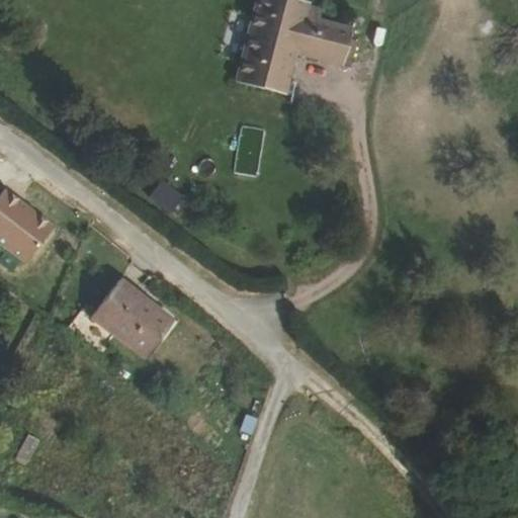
[(324,3),(313,0),(255,0),(236,78),(287,92),(296,55),(344,68),(353,23),(321,16),(324,3)]
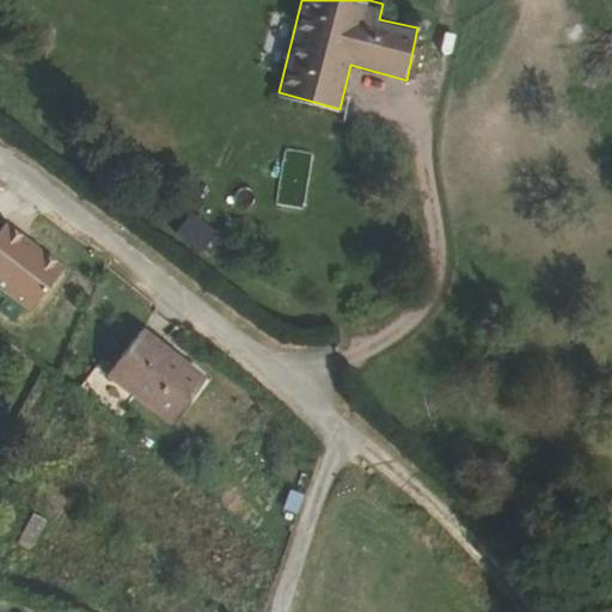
[(305,208),(311,153),(281,151),(276,206),(305,208)]
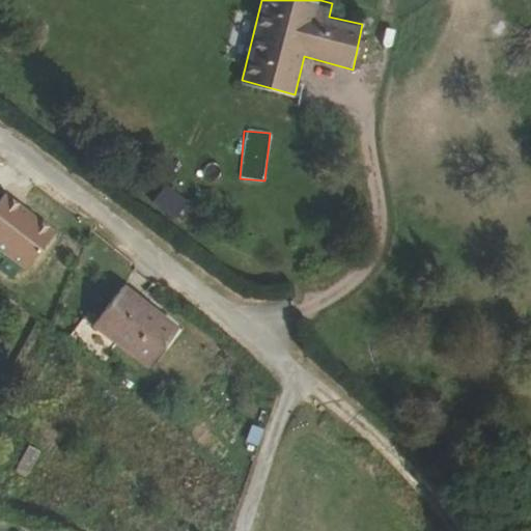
[(163,187),(149,206),(173,223),(187,203),(163,187)]
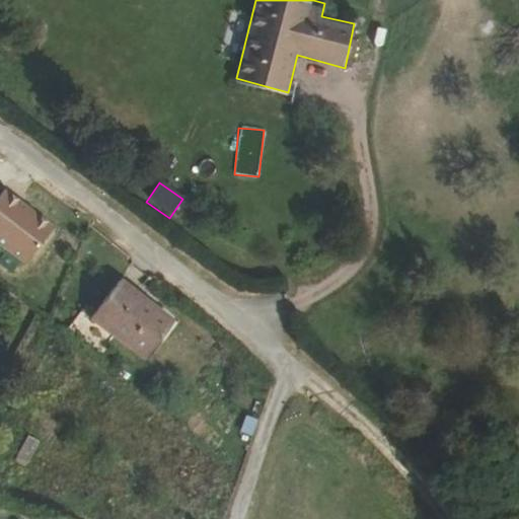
[(147,359),(176,317),(121,276),(90,316),(147,359)]
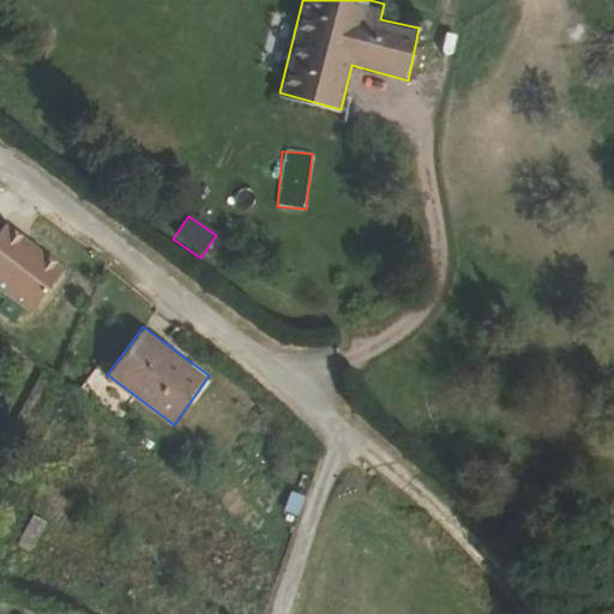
[(22,518),(13,552),(34,557),(42,523),(22,518)]
